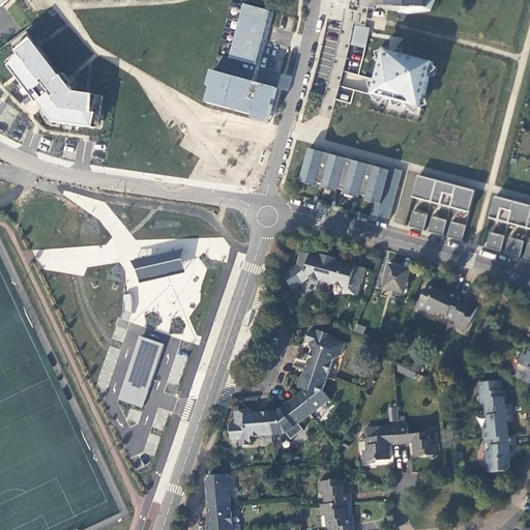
[(395,0),(399,0),(399,11),(409,13),(430,10),(434,0),(395,0)]
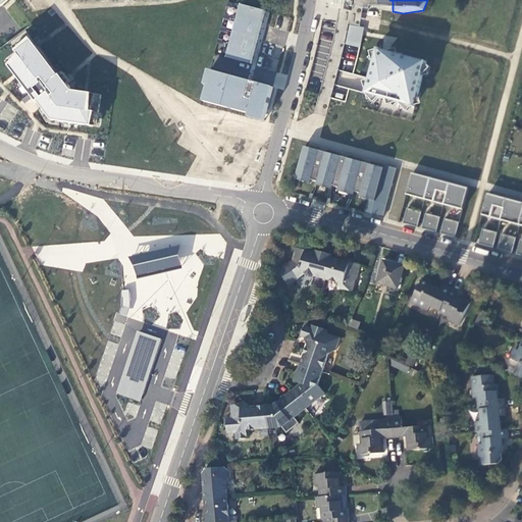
[(363,7),(353,6),(352,10),(338,8),(337,14),(332,41),(314,112),(325,116),(340,62),(345,43),(349,23),(360,25),(361,18),(363,7)]
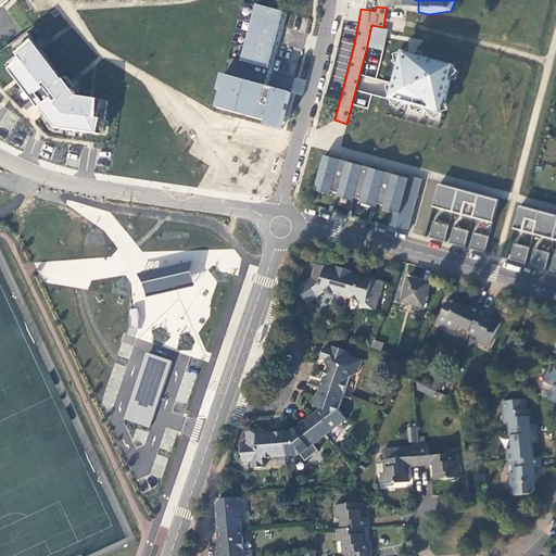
[(387,29),(373,26),(368,47),(383,50),(387,29)]
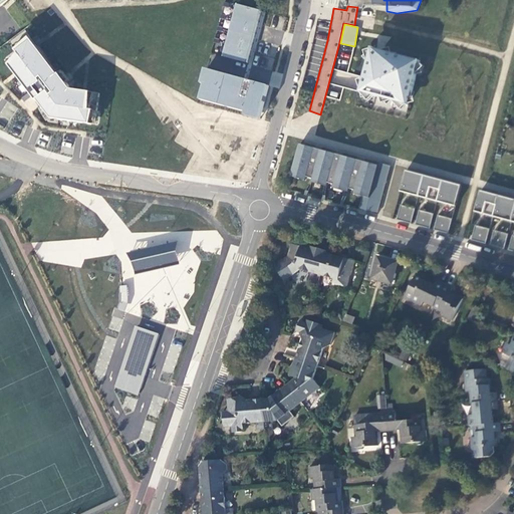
[(18,51),(5,58),(53,117),(98,124),(100,88),(73,85),(30,33),(13,43),(18,51)]
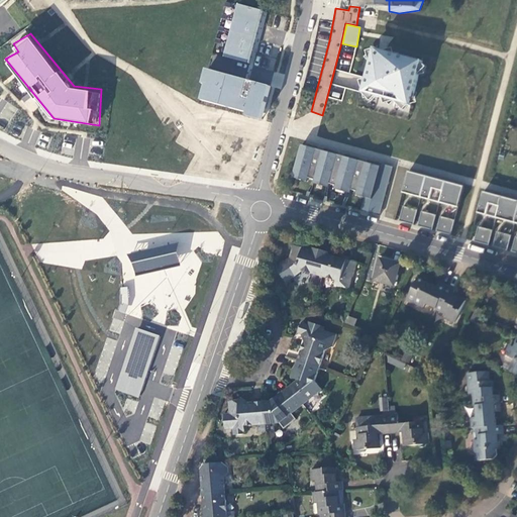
[(422,61),(374,47),(362,92),(410,105),(422,61)]
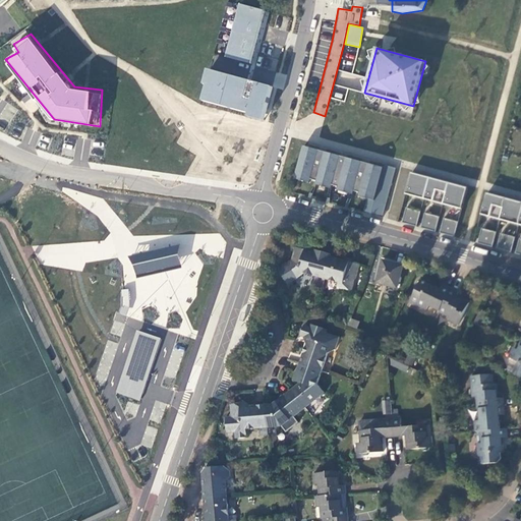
[(295,175),(375,196),(384,167),(368,163),(364,176),(357,175),(361,161),(325,152),(321,165),(314,163),(319,150),(303,146),(295,175)]
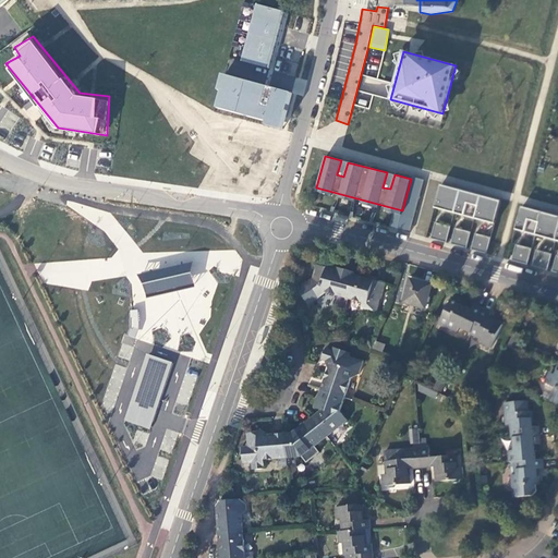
[(348,162),(341,160),(337,174),(343,177),(348,162)]
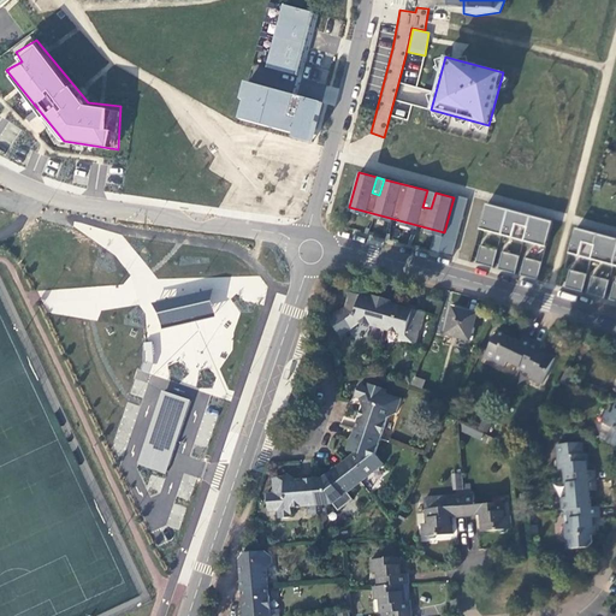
[(436,193),(427,190),(422,207),(431,208),(436,193)]
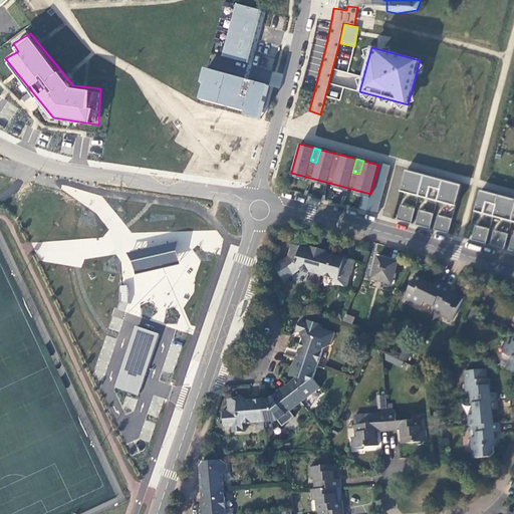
[(378,165),(370,194),(381,197),(391,166),(378,163),(378,165)]
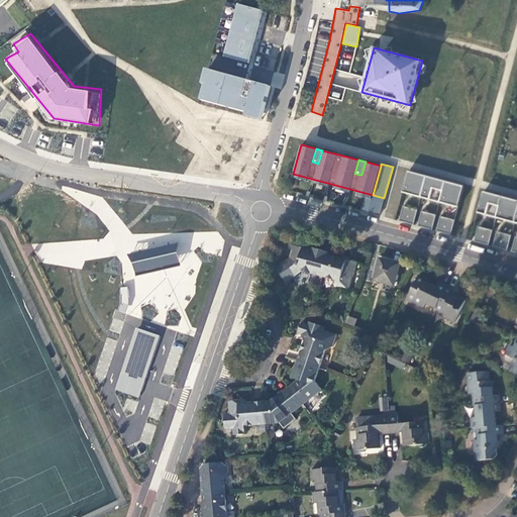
[(402,191),(457,207),(463,186),(408,171),(402,191)]
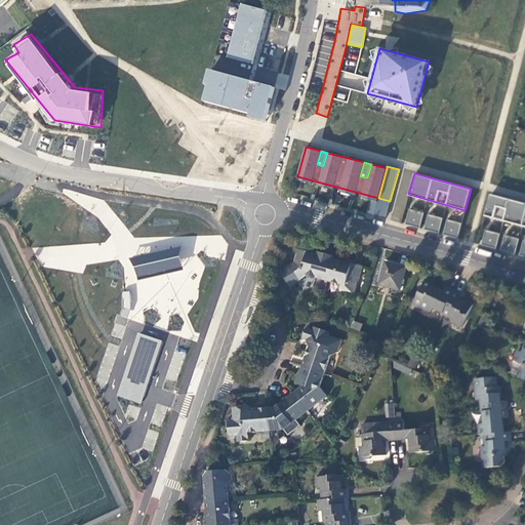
[(485,215),(524,226),(524,203),(490,194),(485,215)]
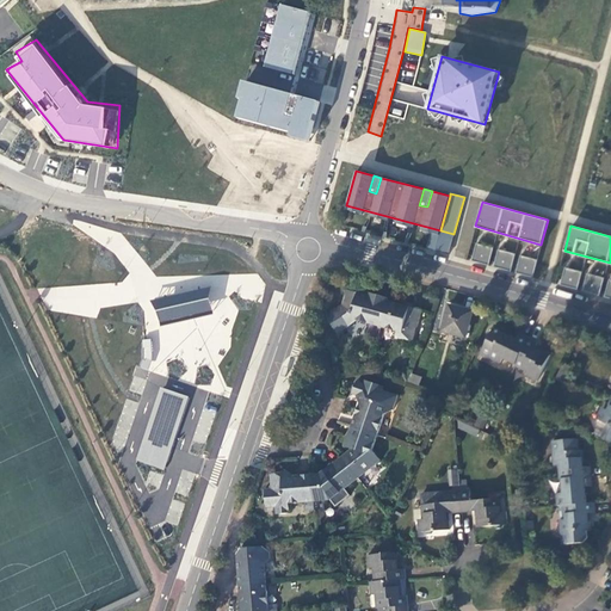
[(471,260),(488,265),(493,247),(476,244),(471,260)]
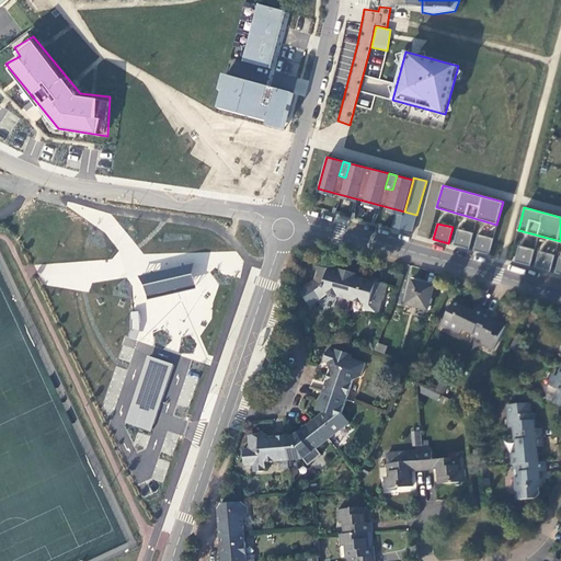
[(453,244),(469,249),(473,232),(457,229),(453,244)]
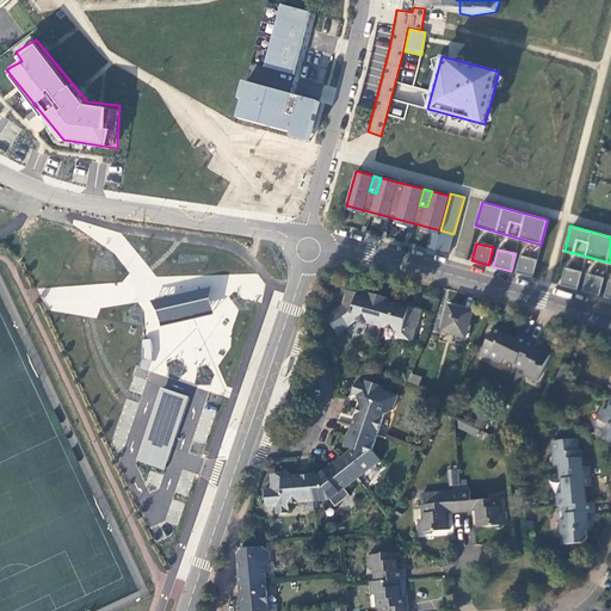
[(516,272),(532,277),(537,259),(520,254),(516,272)]
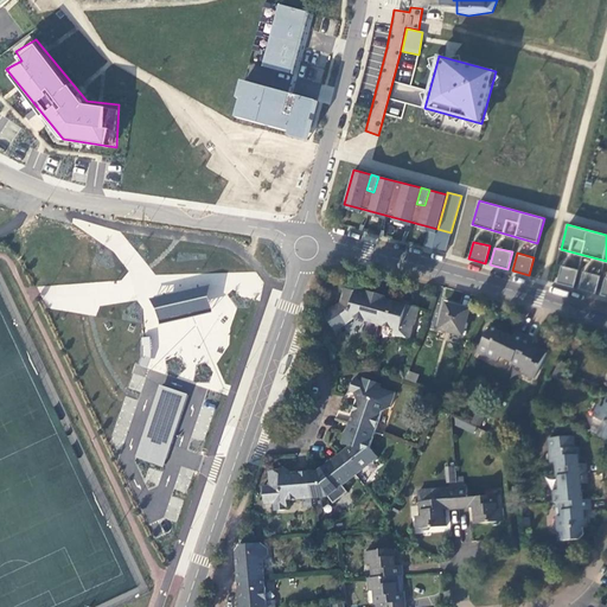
[(556,282),(573,287),(577,269),(561,266),(556,282)]
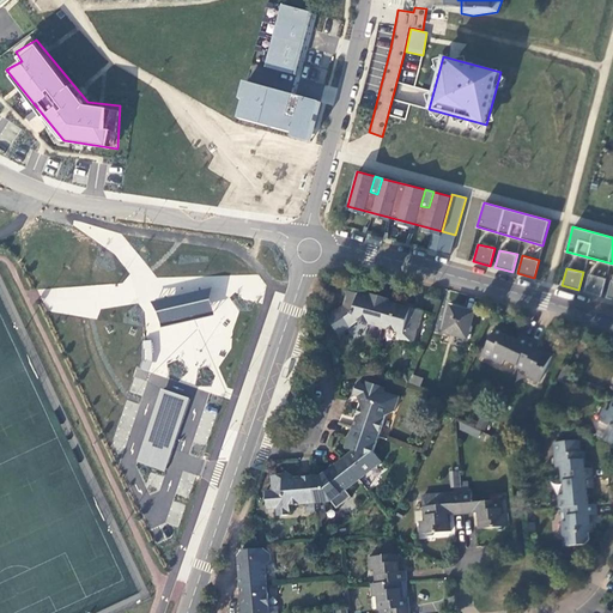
[(584,291),(601,296),(606,279),(588,274),(584,291)]
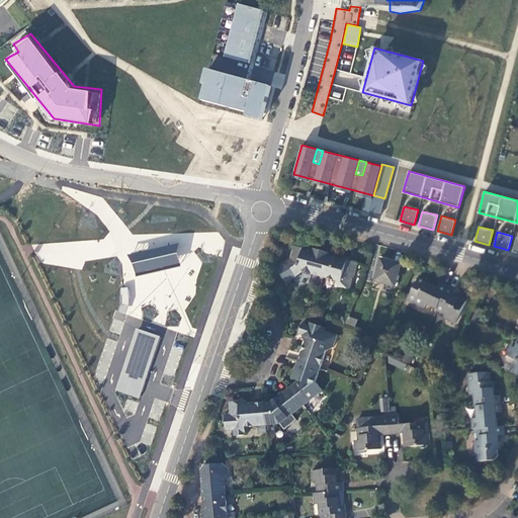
[(65,244),(37,244),(37,264),(65,265),(65,244)]
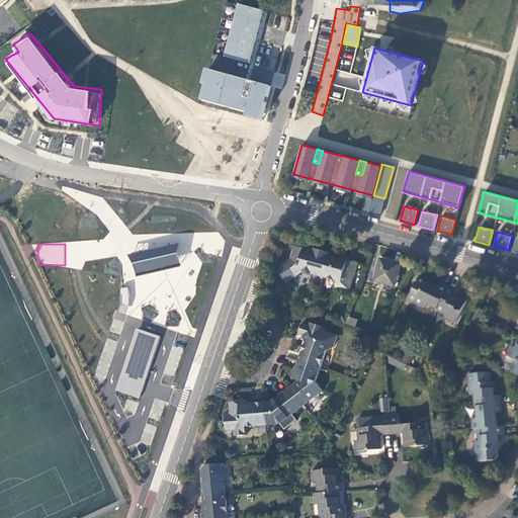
[(323,277),(329,255),(293,246),(289,258),(276,268),(285,281),(303,271),(304,272),(323,277)]
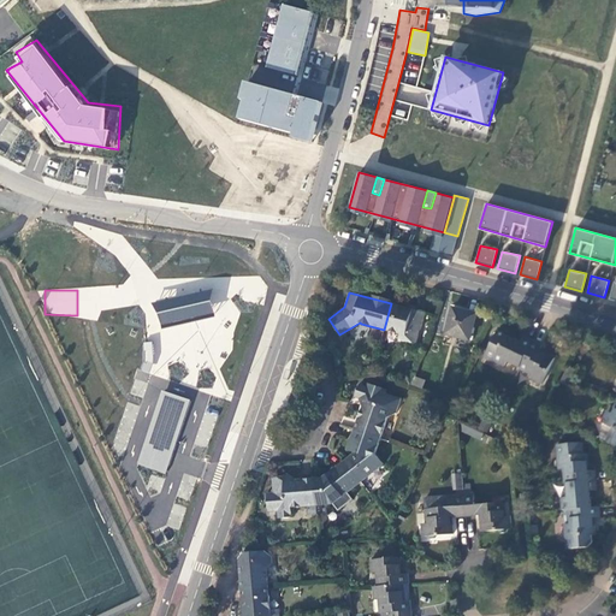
[(424,313),(391,303),(384,330),(404,336),(403,343),(414,347),(424,313)]
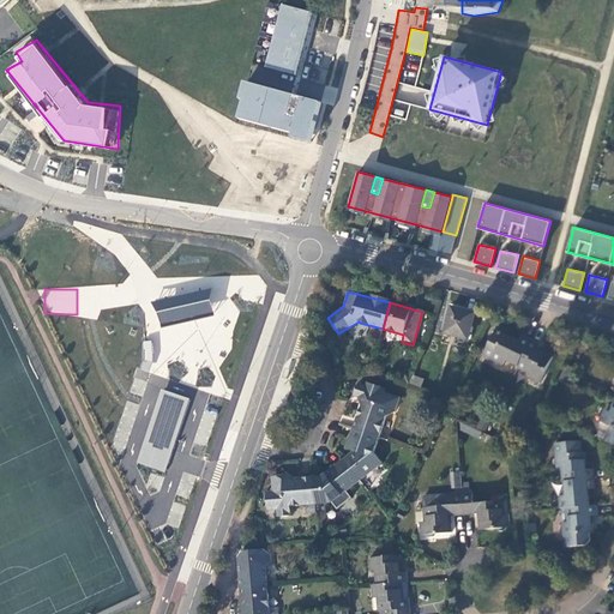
[(474,313),(451,307),(445,332),(467,338),(474,313)]
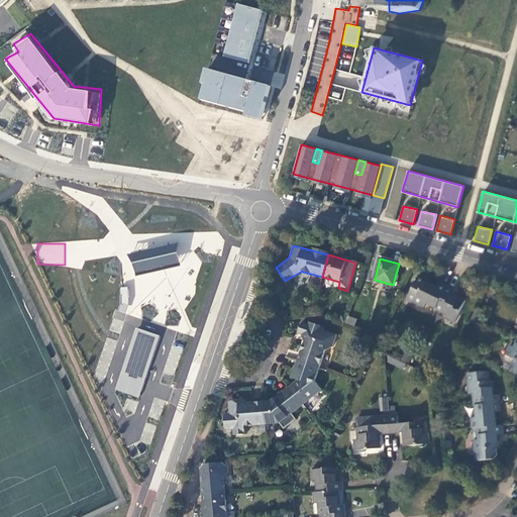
[(425,302),(436,308),(446,286),(439,282),(436,287),(413,276),(410,283),(414,285),(406,301),(413,305),(414,302),(423,306),(425,302)]
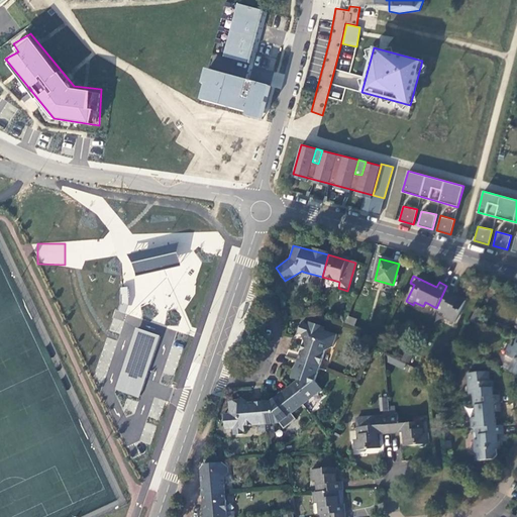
[(446,286),(436,308),(447,313),(445,317),(454,321),(464,300),(451,294),(453,289),(446,286)]
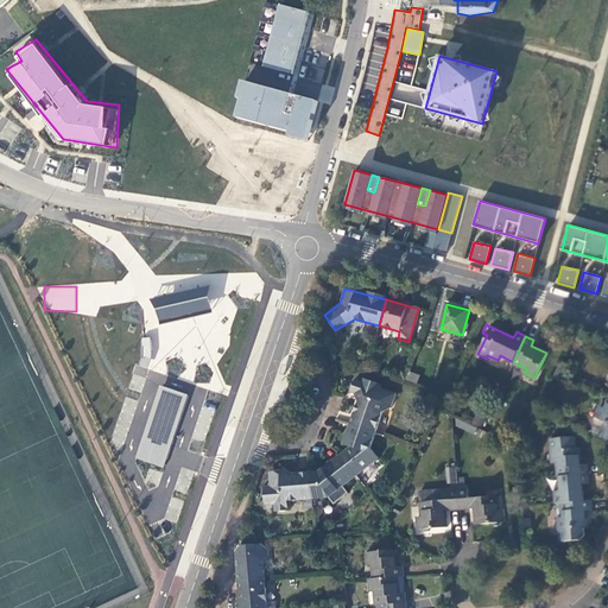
[(555,368),(564,373),(569,365),(558,360),(555,368)]
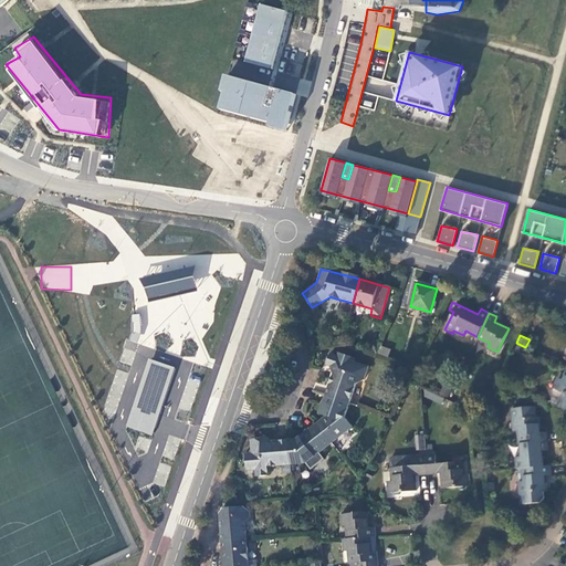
[(516,343),(513,350),(522,355),(525,347),(516,343)]
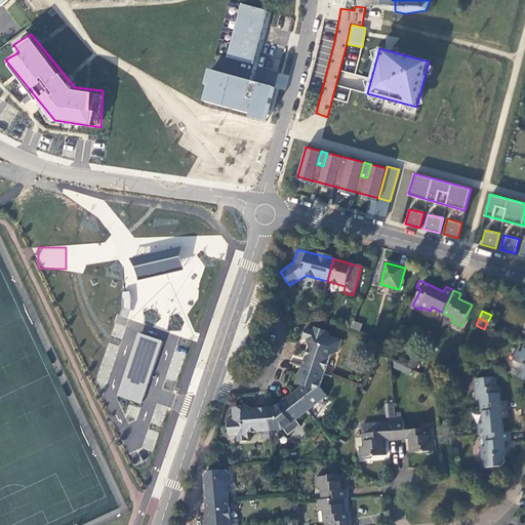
[(353,321),(351,327),(360,330),(362,323),(353,321)]
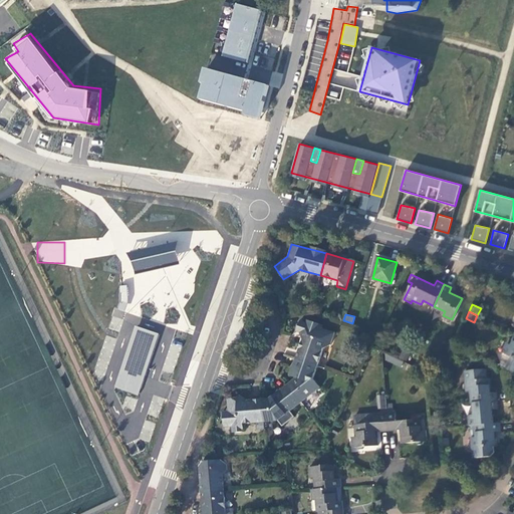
[(305,333),(295,359),(317,366),(324,348),(329,344),(334,332),(321,327),(322,324),(308,319),(307,321),(301,319),(297,329),(305,333)]
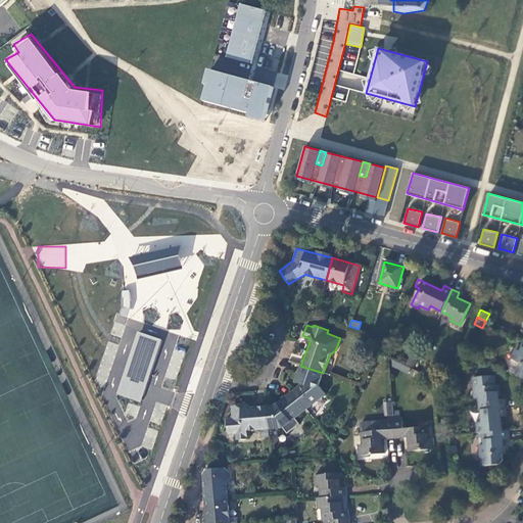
[(141,402),(160,339),(136,331),(116,394),(141,402)]
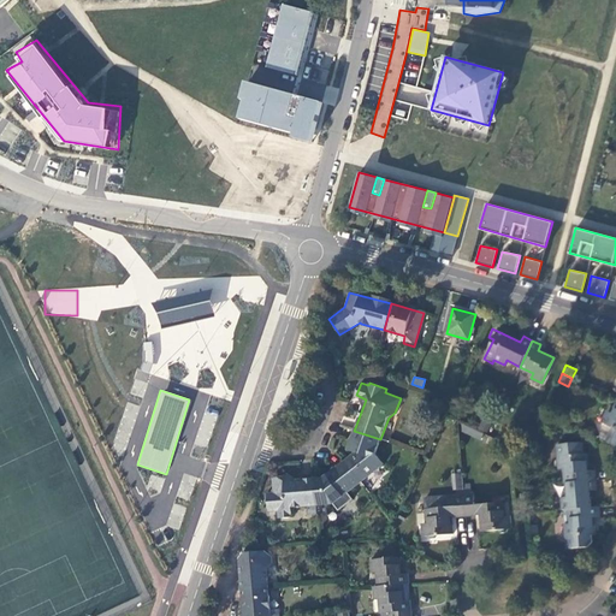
[(604,425),(599,437),(615,445),(615,403),(612,413),(609,412),(603,424),(604,425)]
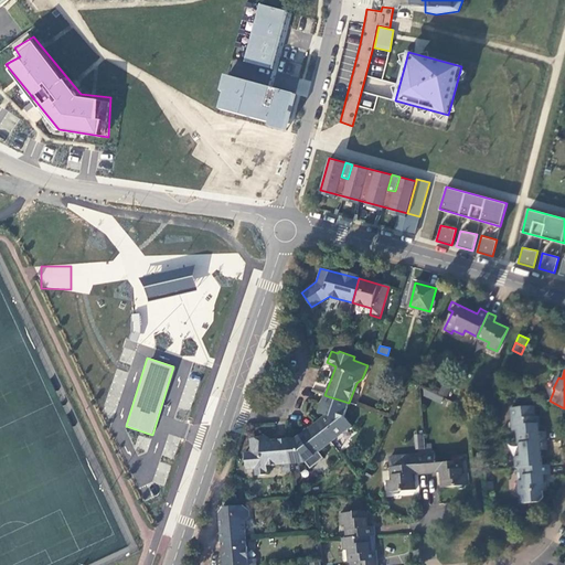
[(428,395),(440,401),(443,397),(430,392),(428,395)]
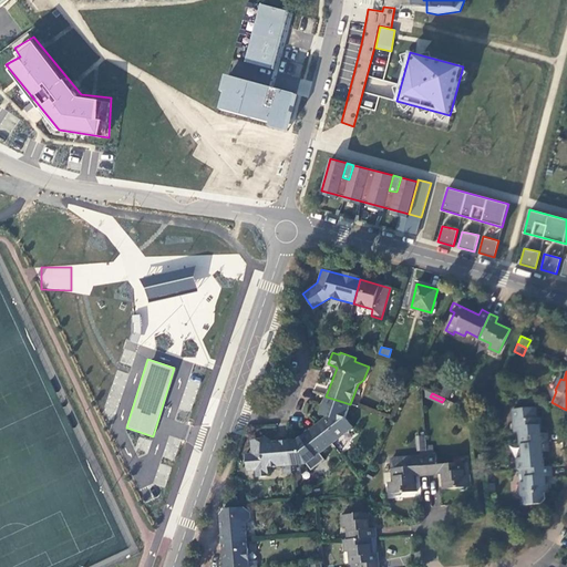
[(350,404),(326,397),(320,411),(336,418),(331,420),(329,418),(317,426),(333,447),(352,434),(343,422),(346,418),(350,404)]
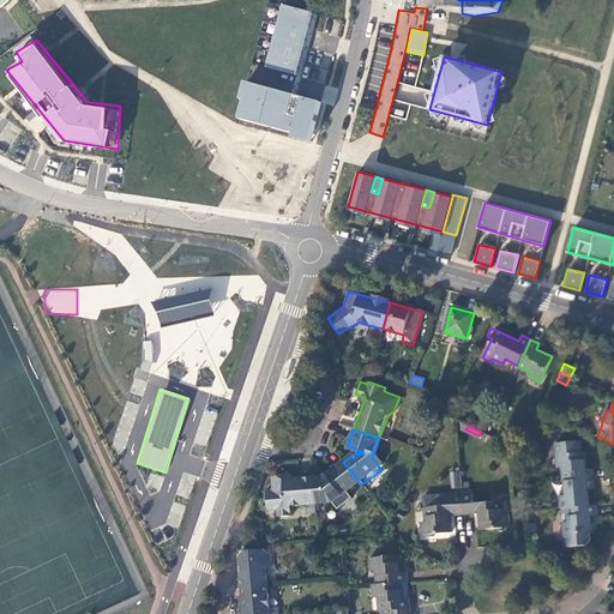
[(557,469),(560,468),(561,481),(591,480),(590,470),(584,470),(583,453),(579,453),(579,443),(554,445),(557,469)]
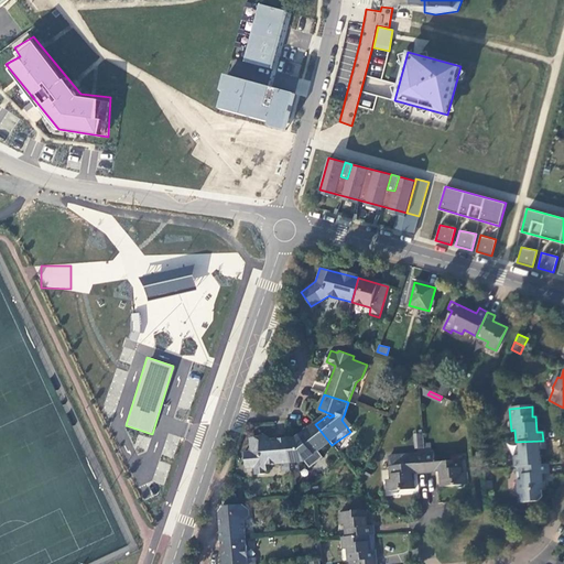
[(354,431),(344,415),(342,420),(350,432),(354,431)]
